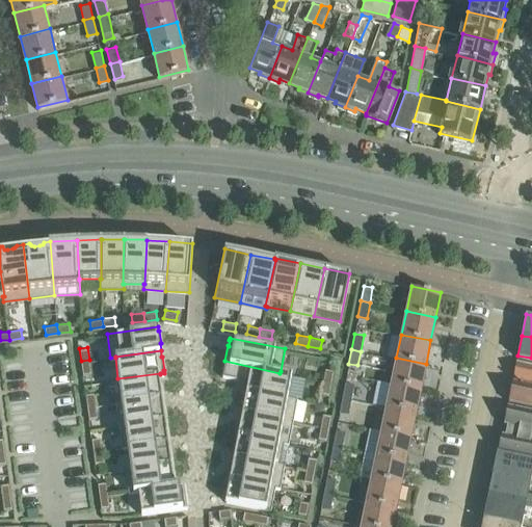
[(421,388),(426,364),(396,358),(392,381),(421,388)]
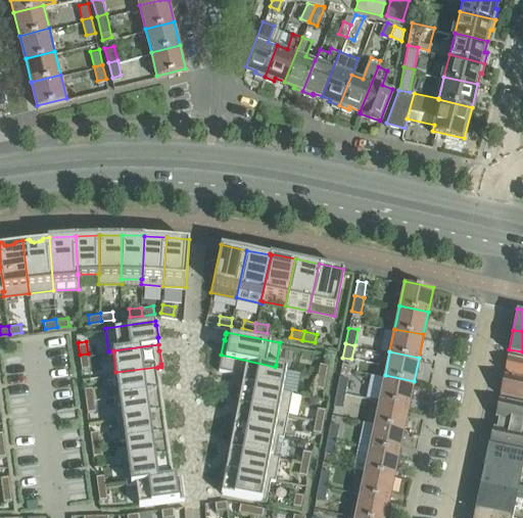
[(522,356),(508,352),(504,373),(522,376),(522,356)]
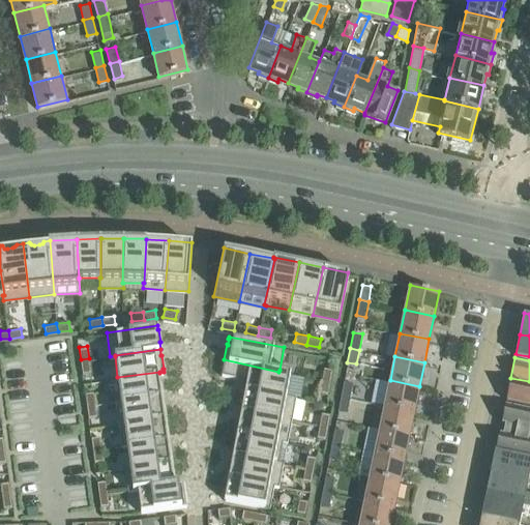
[(89,358),(81,359),(82,372),(91,371),(89,358)]
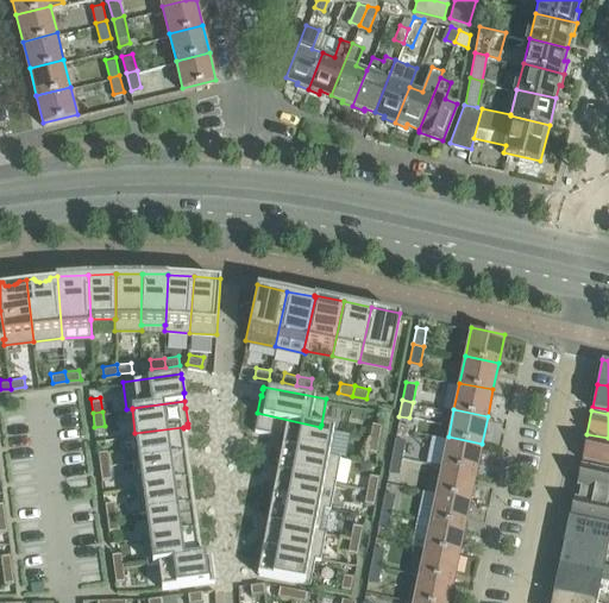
[(257,413),(255,428),(284,434),(282,444),(328,454),(328,452),(333,427),(321,425),(320,427),(257,413)]
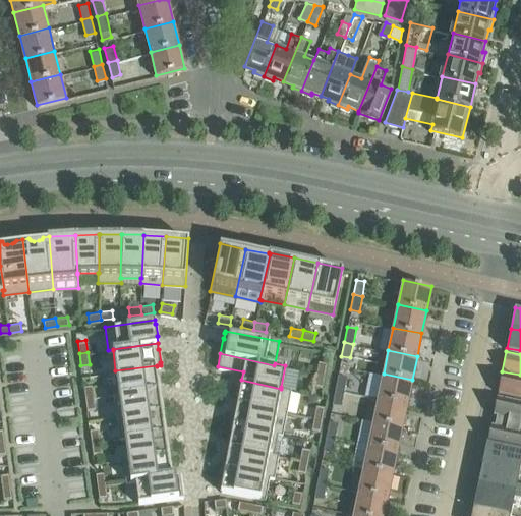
[(319,359),(316,371),(325,374),(327,361),(319,359)]
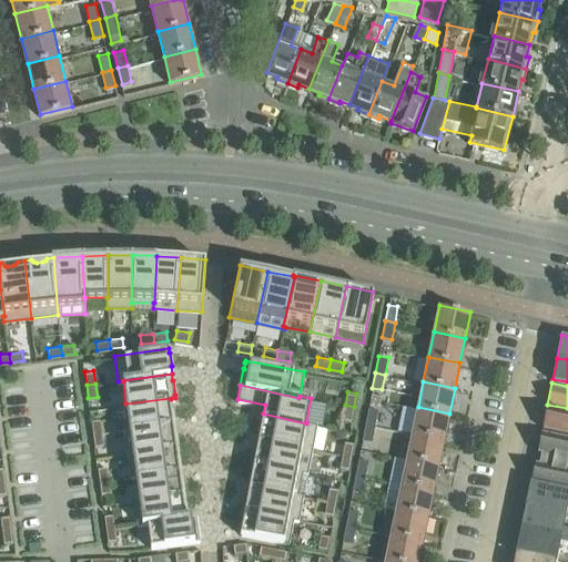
[(171,398),(125,404),(129,426),(129,427),(173,421),(172,415),(173,415),(171,399),(171,398)]
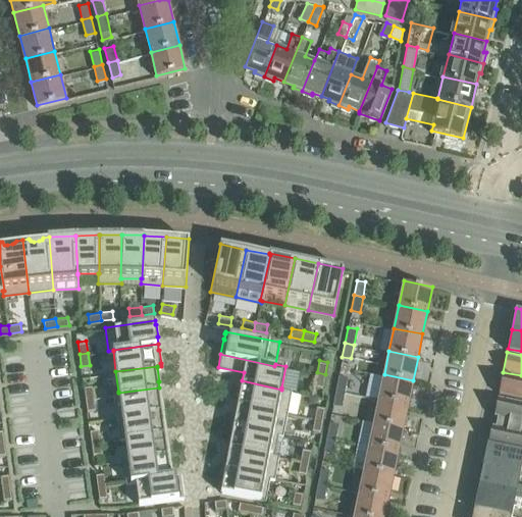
[(372,371),(367,396),(379,398),(408,404),(413,380),(384,374),(372,371)]
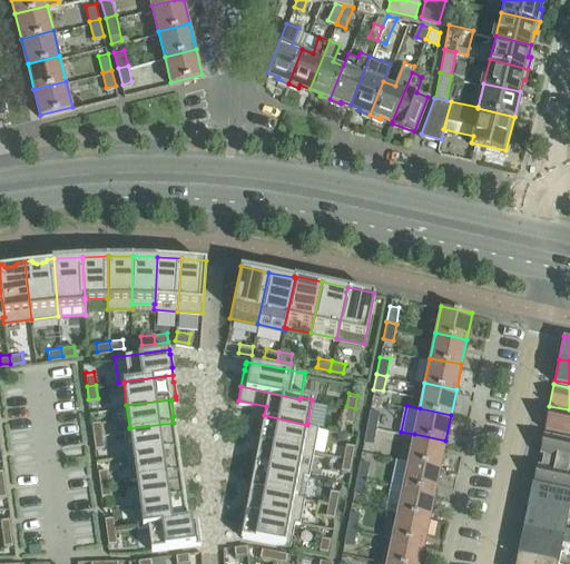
[(346,406),(343,419),(352,422),(355,408),(346,406)]
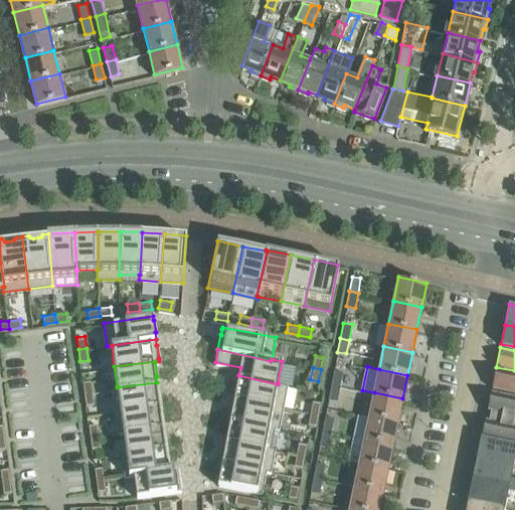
[(514,370),(496,367),(492,387),(514,391),(514,370)]
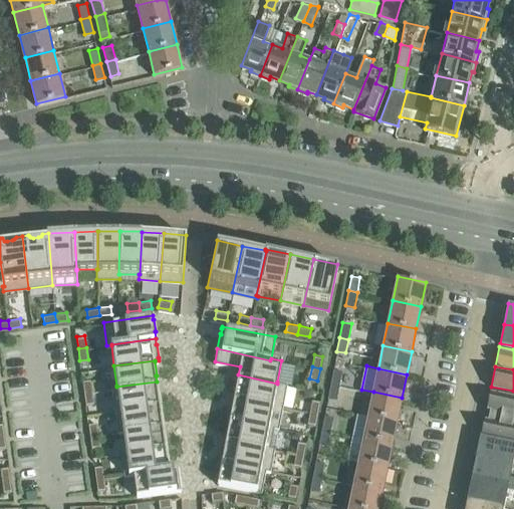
[(339,384),(341,369),(333,367),(330,382),(339,384)]
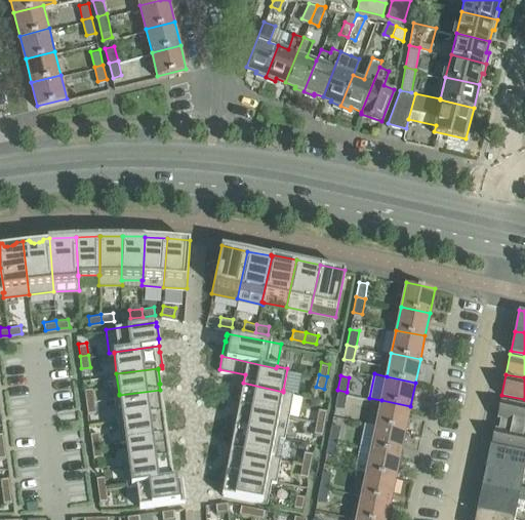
[(242,386),(239,398),(241,399),(239,405),(289,415),(293,392),(283,390),(283,392),(243,383),(242,386)]
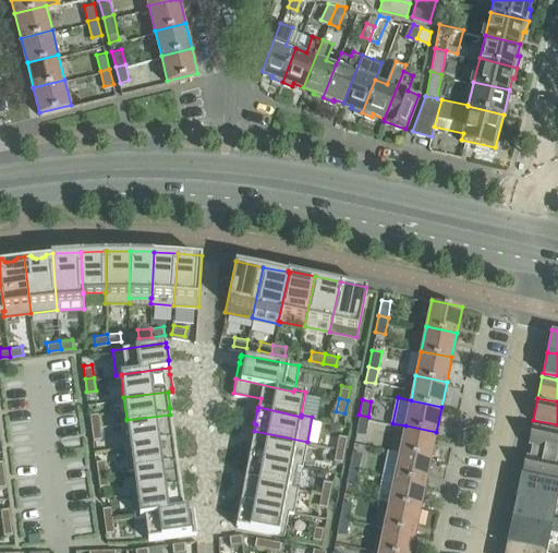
[(98,411),(89,412),(92,425),(100,424),(98,411)]
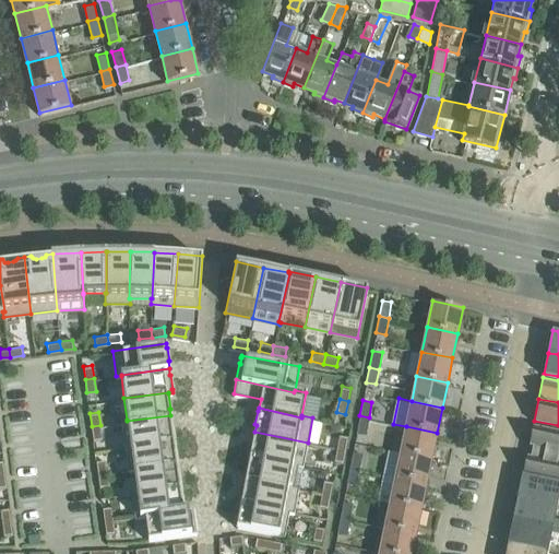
[(127,420),(121,421),(126,445),(174,438),(173,436),(174,436),(173,422),(171,422),(170,415),(127,421),(127,420)]
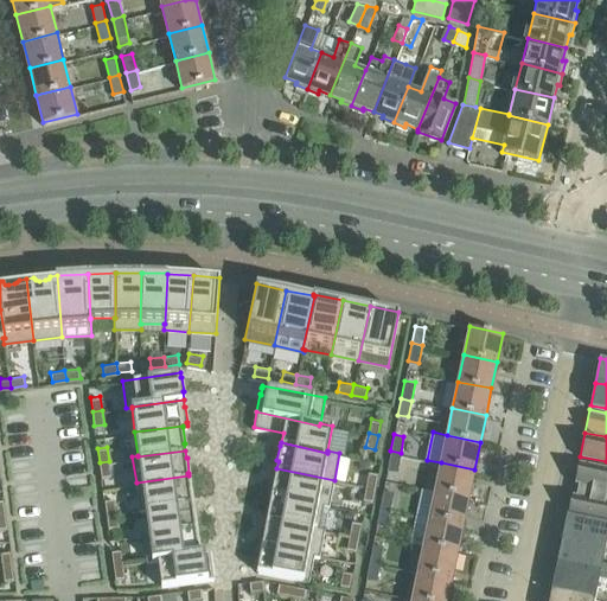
[(397,471),(401,453),(390,451),(387,468),(397,471)]
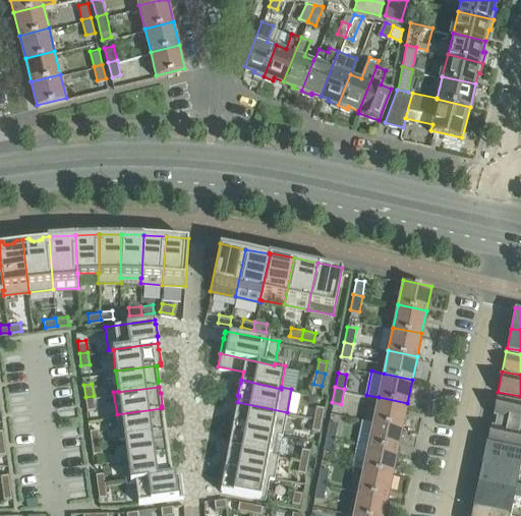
[(94,396),(85,397),(87,409),(95,408),(94,396)]
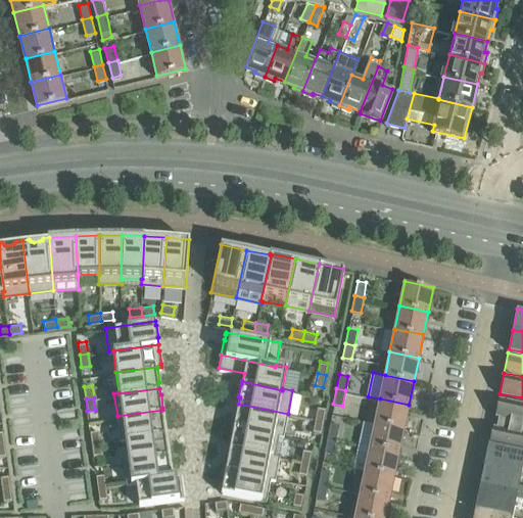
[(522,402),(500,397),(495,416),(498,417),(497,421),(522,426),(522,402)]
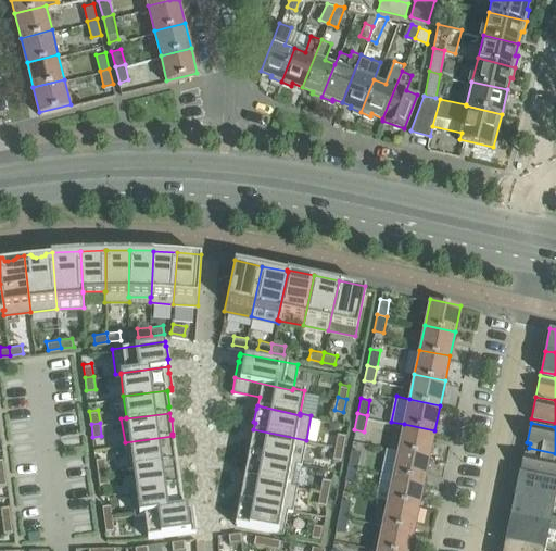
[(429,455),(434,430),(404,424),(399,449),(429,455)]
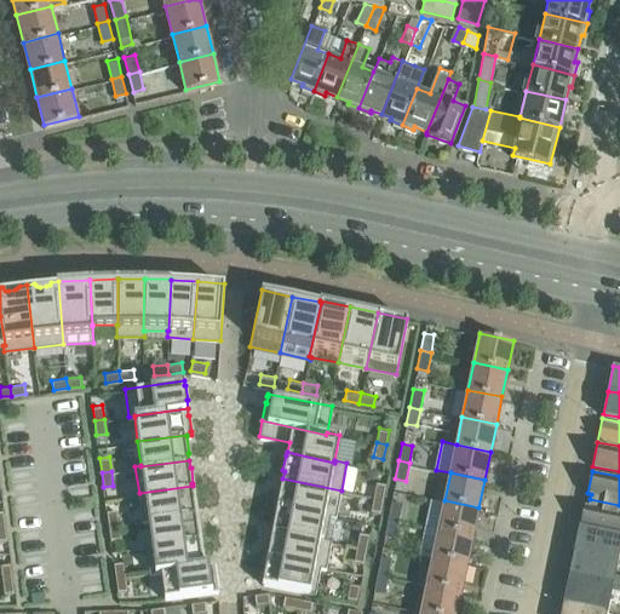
[(280,486),(277,500),(277,504),(331,515),(331,512),(337,514),(342,491),(282,478),(281,486),(280,486)]
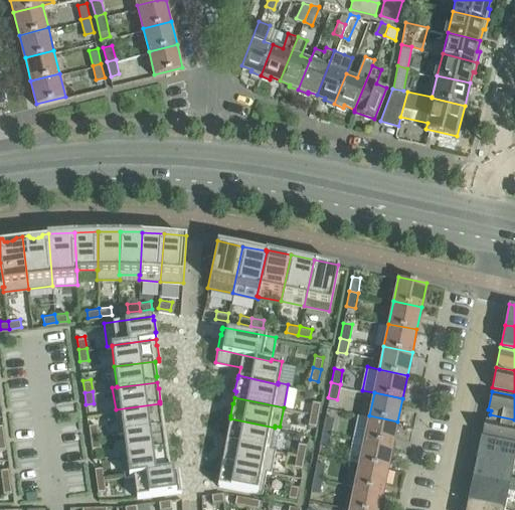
[(312,399),(310,411),(318,412),(321,400),(312,399)]
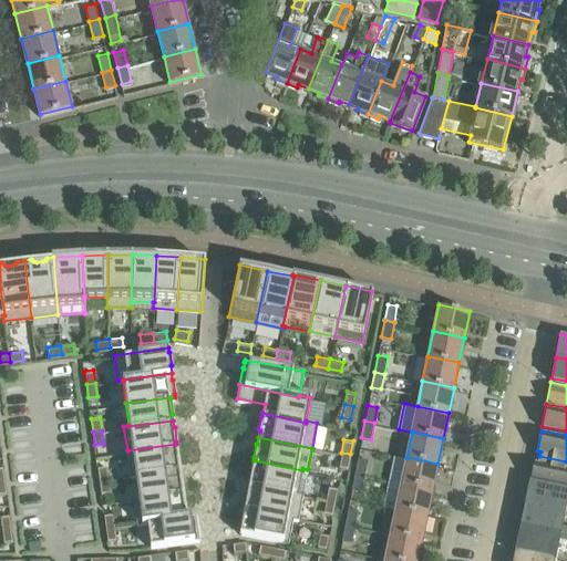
[(176,444),(127,450),(131,476),(135,475),(135,474),(178,468),(178,461),(179,461),(177,447),(176,447),(176,444)]
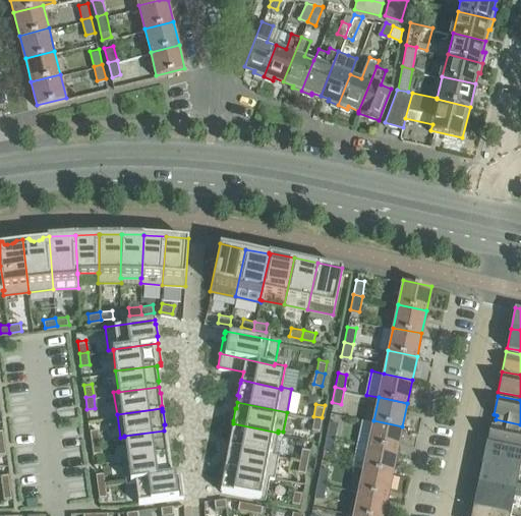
[(313,416),(311,428),(320,430),(322,417),(313,416)]
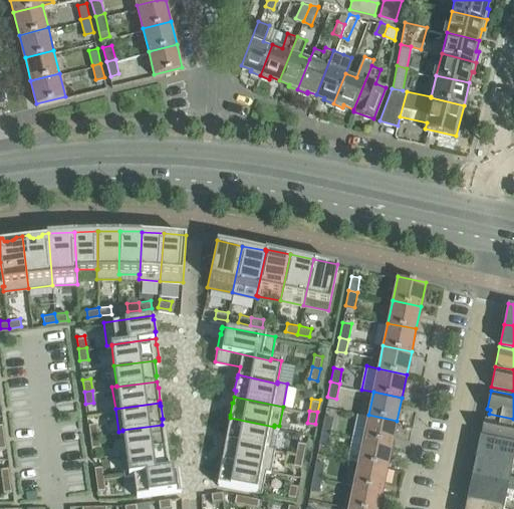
[(332,416),(324,414),(321,428),(329,431),(332,416)]
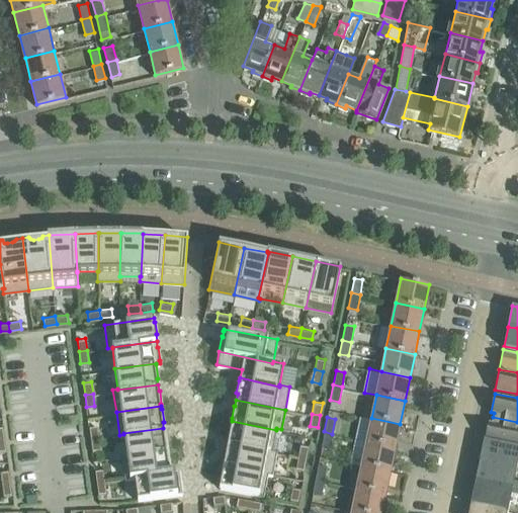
[(517,422),(493,417),(492,422),(489,421),(485,440),(517,446),(517,422)]
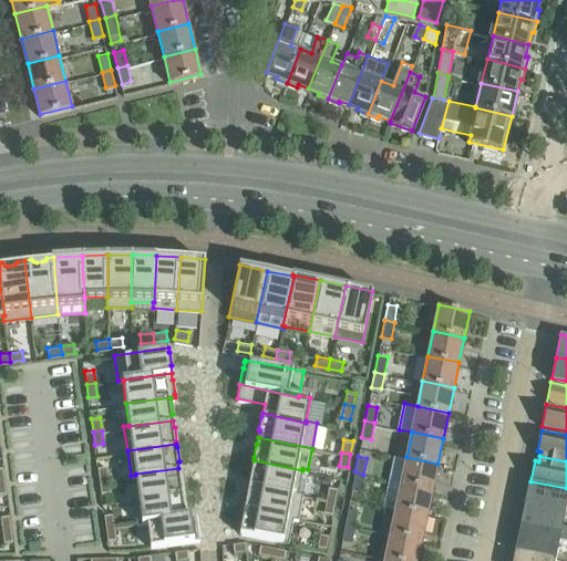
[(432,489),(437,464),(406,457),(401,482),(432,489)]
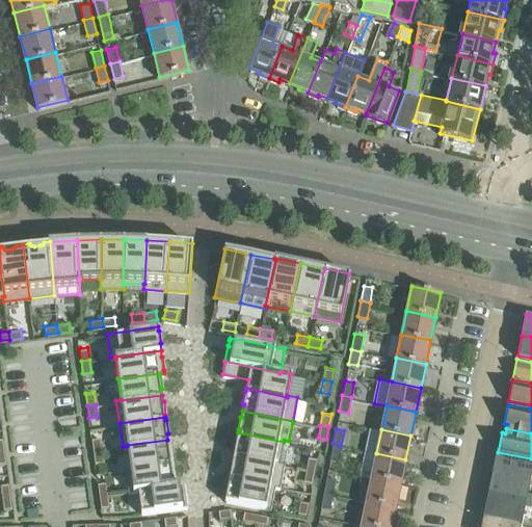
[(235,448),(234,454),(280,463),(280,462),(284,442),(238,432),(238,435),(237,435),(234,448),(235,448)]
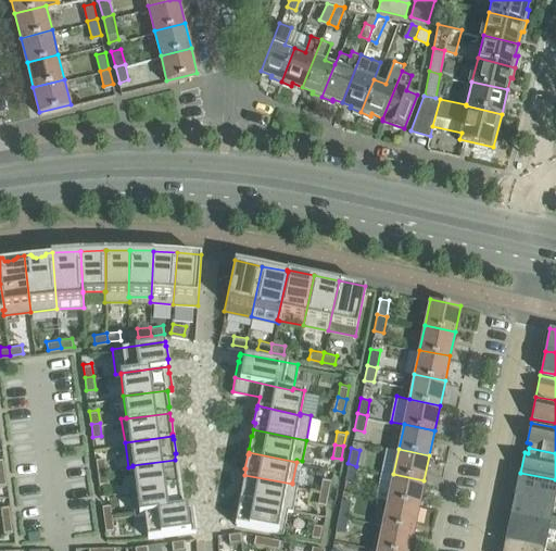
[(104,456),(96,458),(97,471),(106,470),(104,456)]
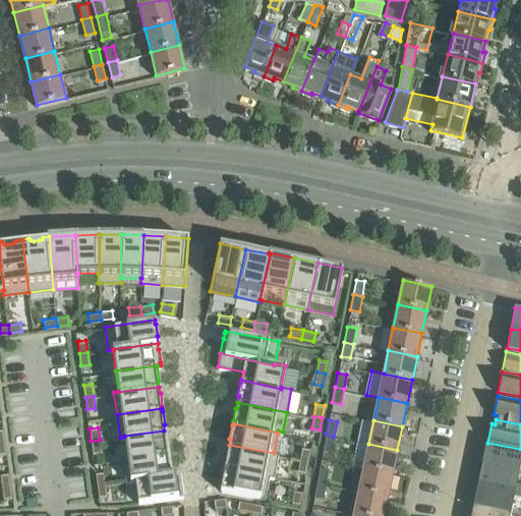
[(164,431),(124,436),(124,437),(127,457),(127,458),(167,452),(167,450),(168,450),(166,437),(165,437),(164,431)]
